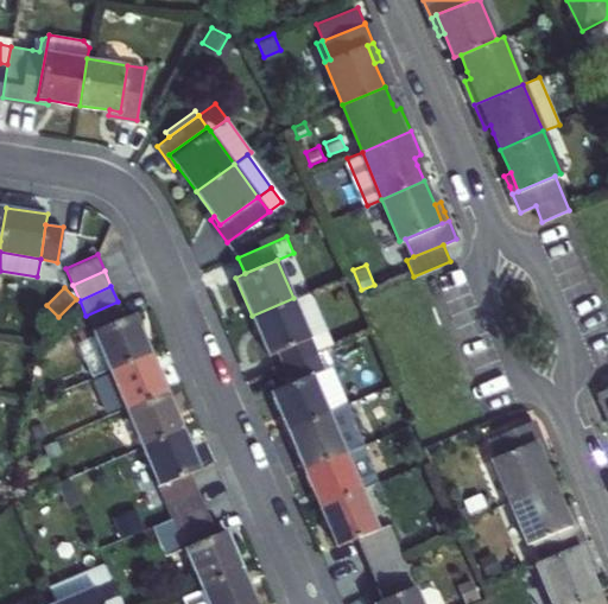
[(310,337),(316,353),(325,349),(334,345),(311,291),(293,298),(310,337)]
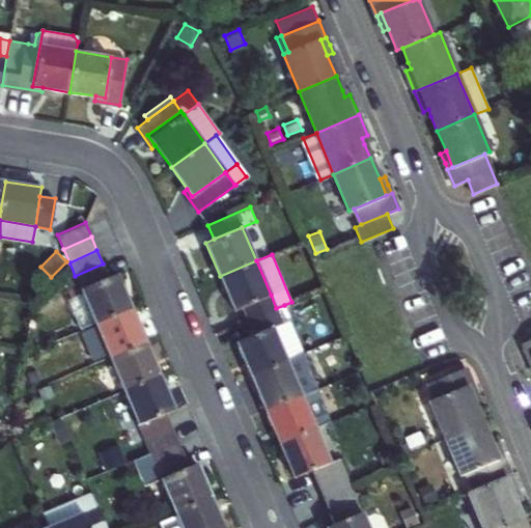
[(243,307),(271,295),(256,260),(220,276),(234,310),(243,307)]
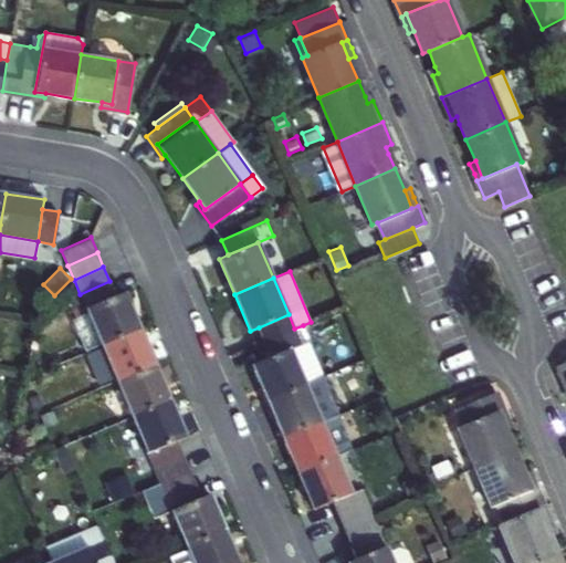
[(80,294),(86,309),(115,295),(109,281),(80,294)]
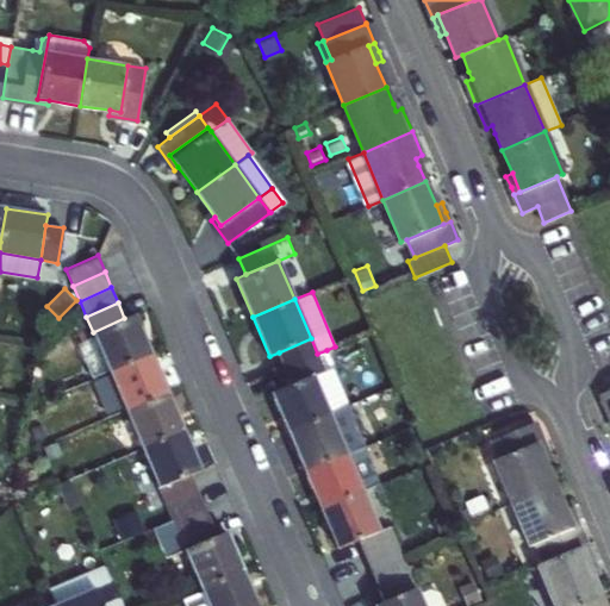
[(124,318),(93,332),(95,338),(110,370),(151,353),(135,314),(124,318)]
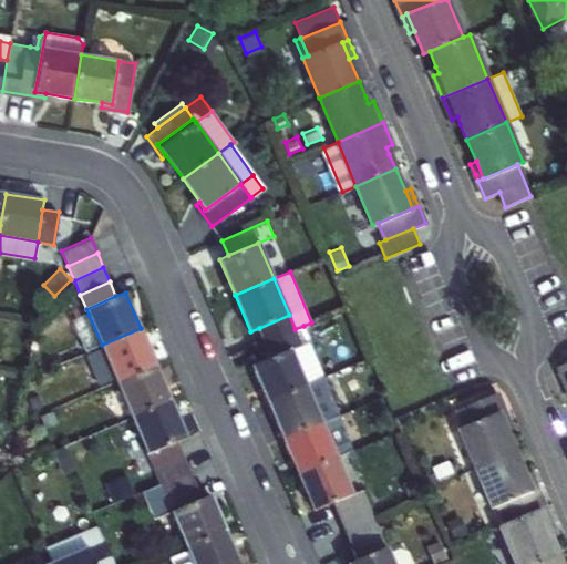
[(89,315),(73,321),(86,351),(102,345),(89,315)]
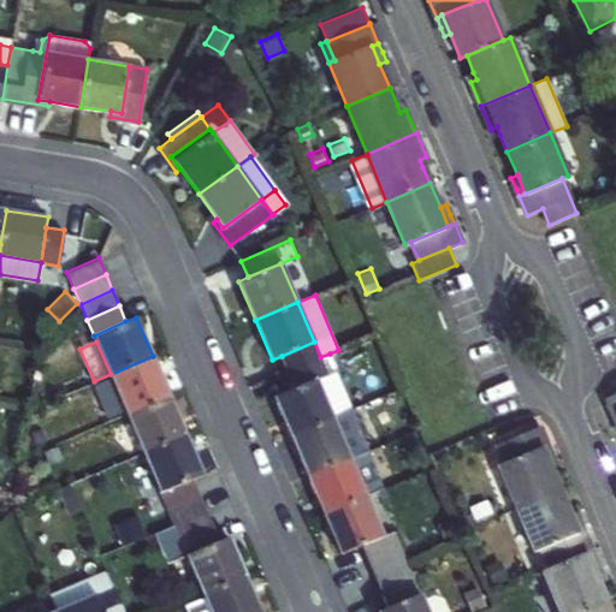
[(320,357),(314,342),(282,356),(288,372),(320,357)]
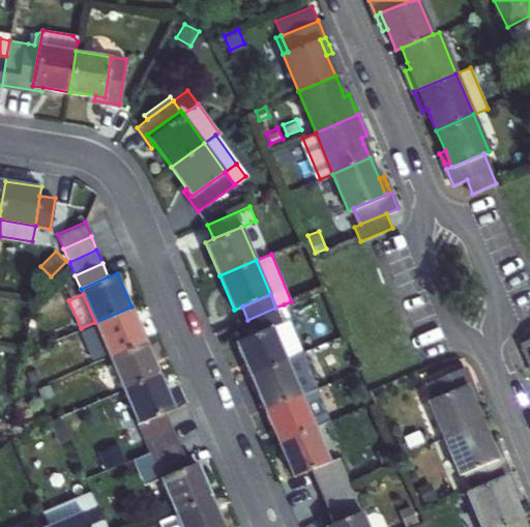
[(272,325),(290,318),(284,304),(275,308),(247,320),(254,333),(272,325)]
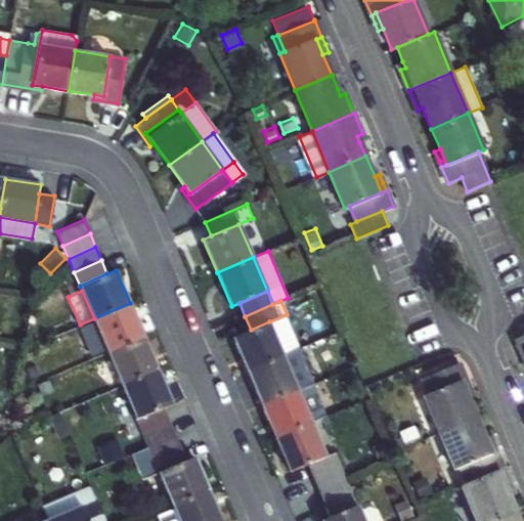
[(130,303),(94,318),(107,352),(143,337),(130,303)]
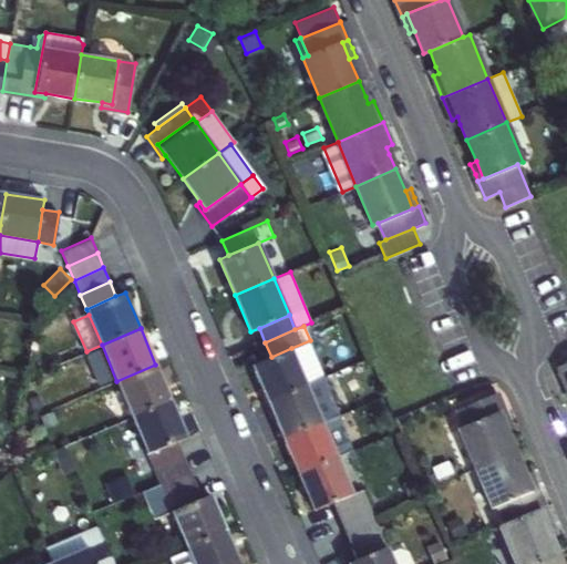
[(310,340),(291,348),(307,385),(325,377),(310,340)]
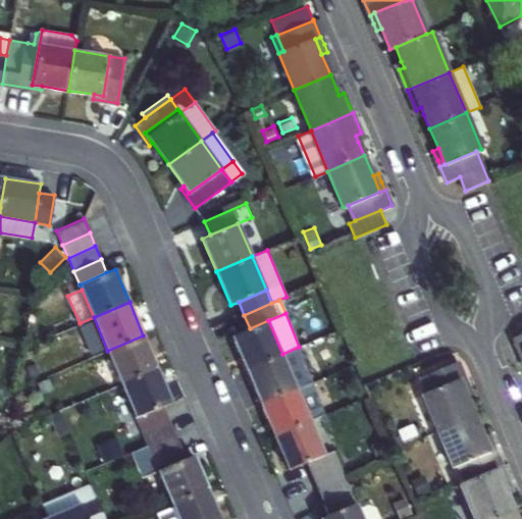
[(246,369),(282,354),(268,320),(250,328),(232,336),(246,369)]
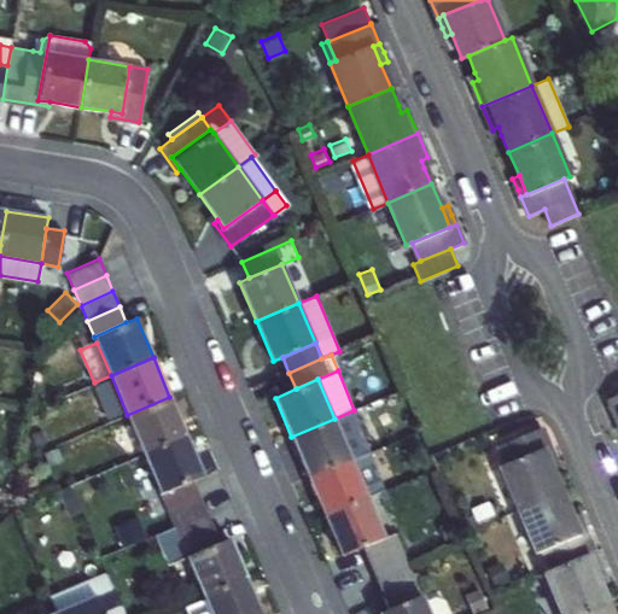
[(186,436),(169,397),(127,415),(144,454),(186,436)]
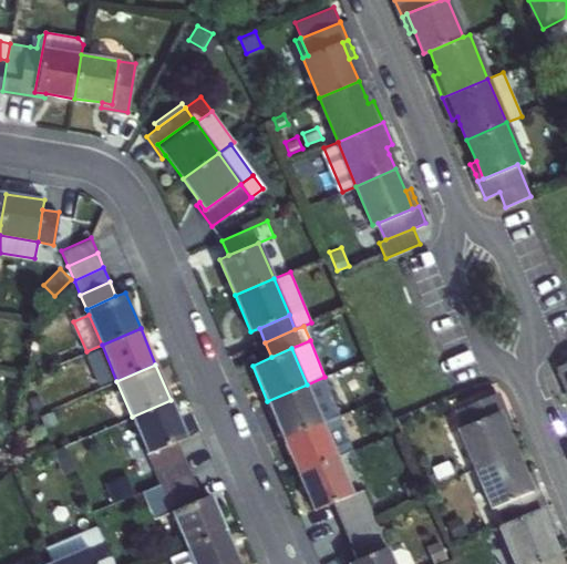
[(325,377),(307,385),(321,421),(339,413),(325,377)]
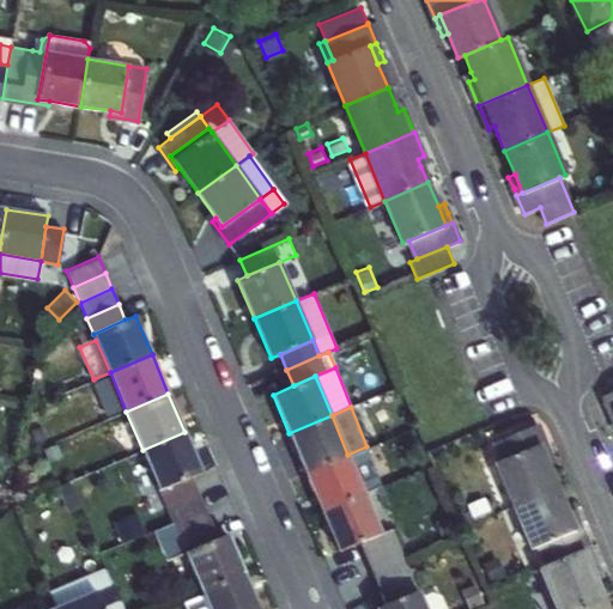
[(347,455),(332,415),(289,433),(305,473),(347,455)]
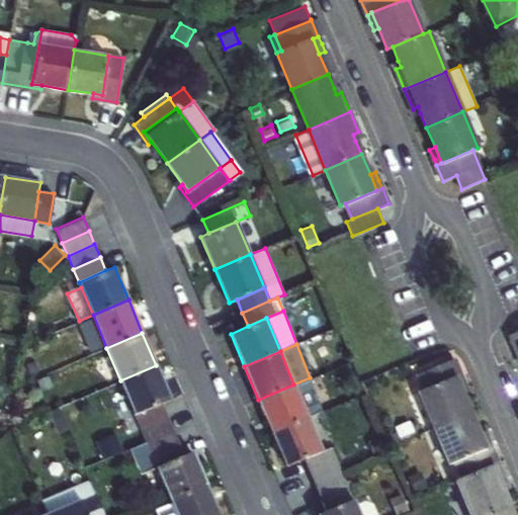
[(424,390),(455,376),(460,373),(453,357),(417,373),(424,390)]
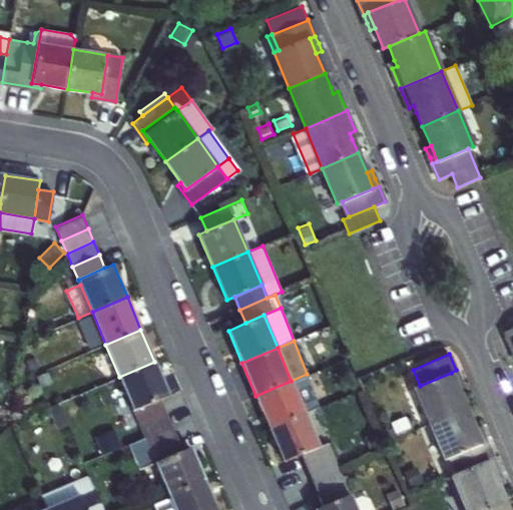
[(29,369),(39,366),(35,355),(26,358),(29,369)]
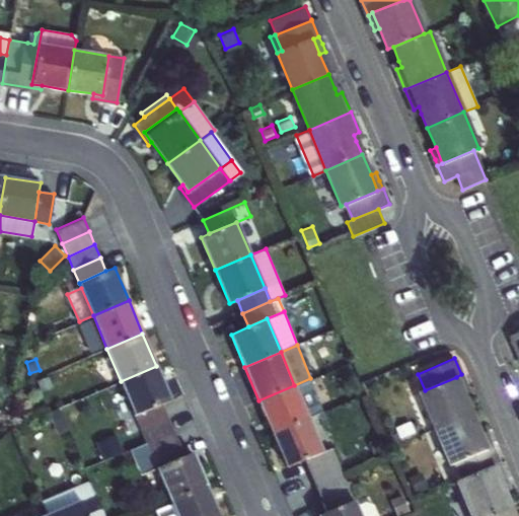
[(121,381),(135,415),(161,403),(170,399),(156,366),(121,381)]
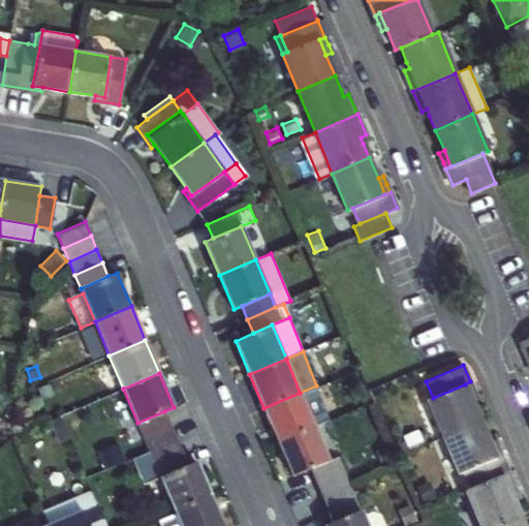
[(54,392),(50,381),(37,385),(41,397),(54,392)]
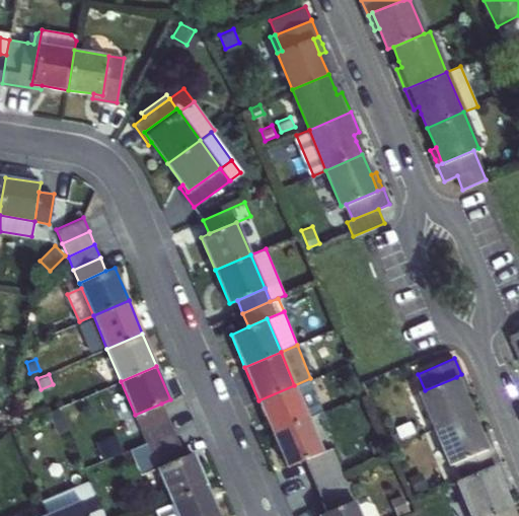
[(462,392),(468,390),(465,383),(461,374),(456,377),(462,392)]
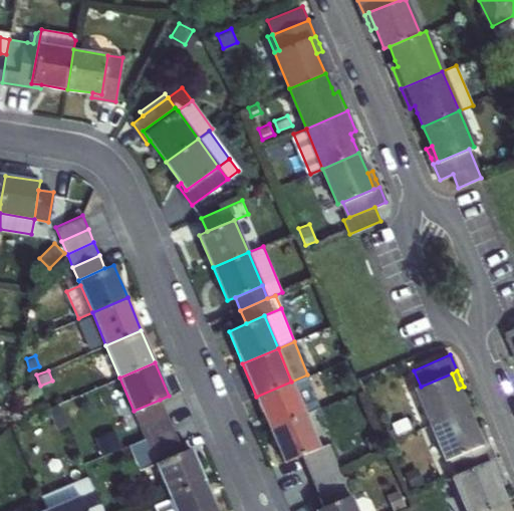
[(458,389),(452,373),(421,387),(416,389),(431,425),(467,409),(458,389)]
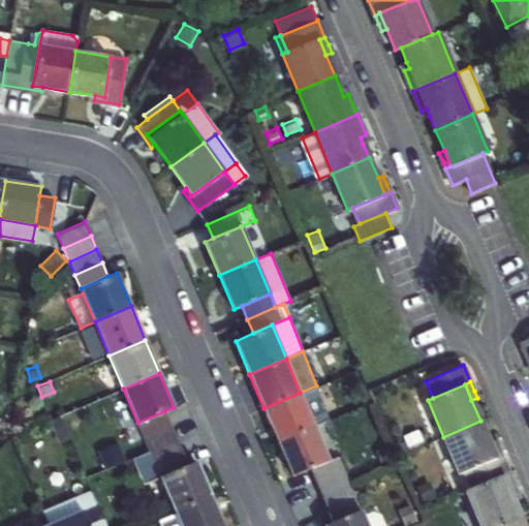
[(316,385),(300,393),(314,426),(331,419),(316,385)]
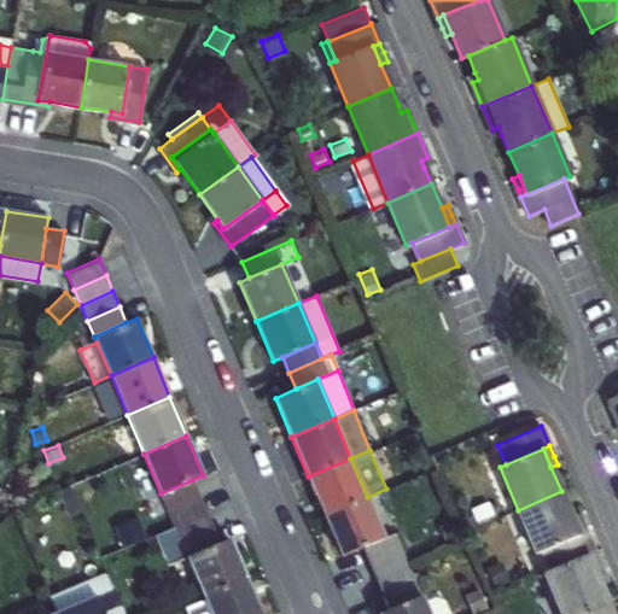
[(367,497),(350,458),(308,477),(325,515),(367,497)]
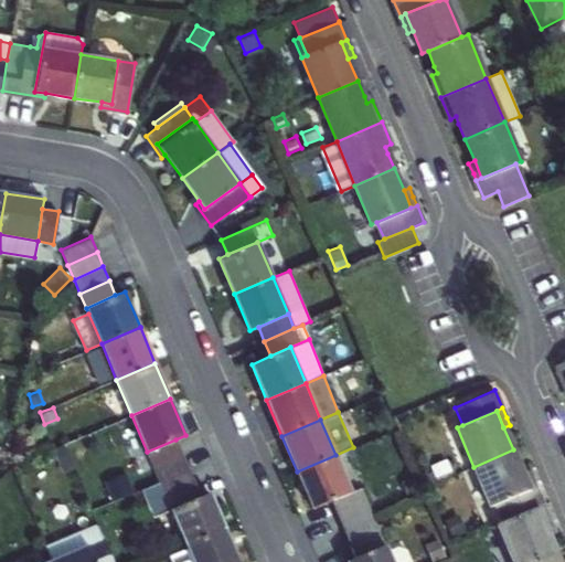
[(176,439),(147,452),(153,467),(182,454),(176,439)]
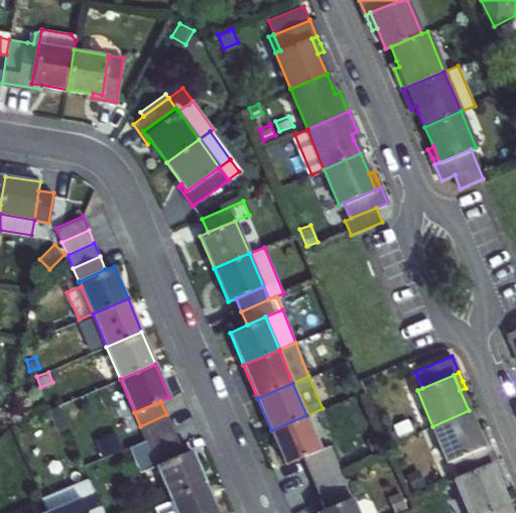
[(56,427),(67,423),(58,403),(48,408),(56,427)]
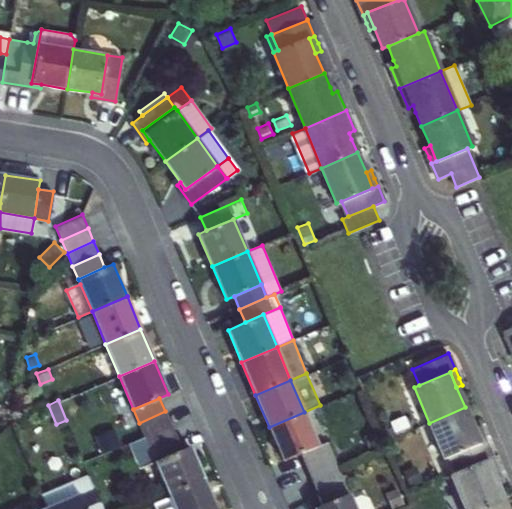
[(449,456),(480,443),(473,427),(465,407),(429,423),(444,458),(449,456)]
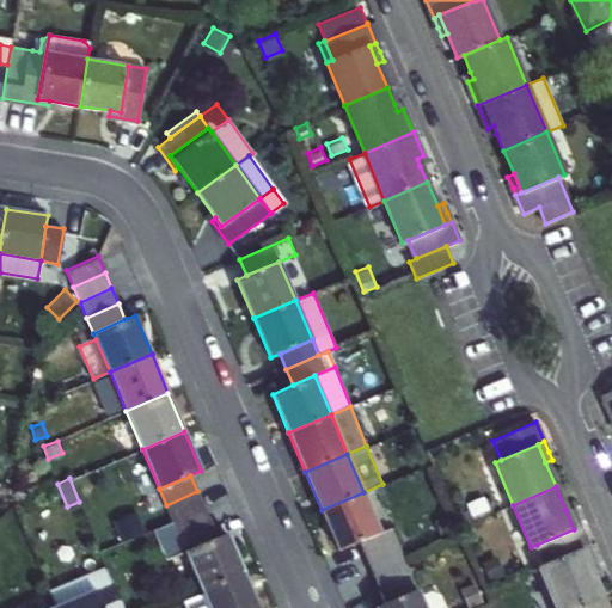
[(204,507),(197,491),(166,505),(172,521),(204,507)]
